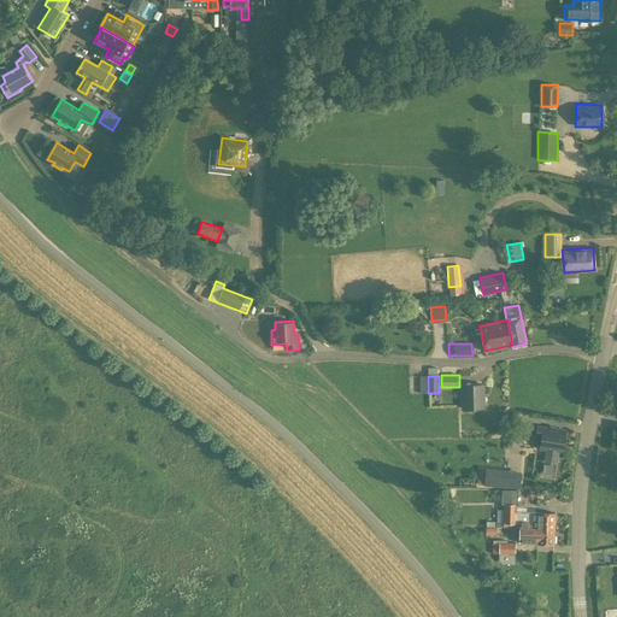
[(463,409),(483,409),(483,385),(463,385),(463,409)]
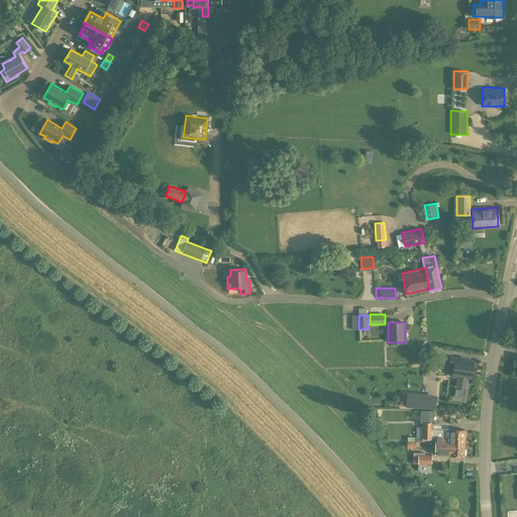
[(449,355),(448,365),(452,366),(451,377),(456,378),(455,387),(467,389),(469,379),(471,380),(475,359),(467,358),(467,357),(460,356),(460,357),(449,355)]
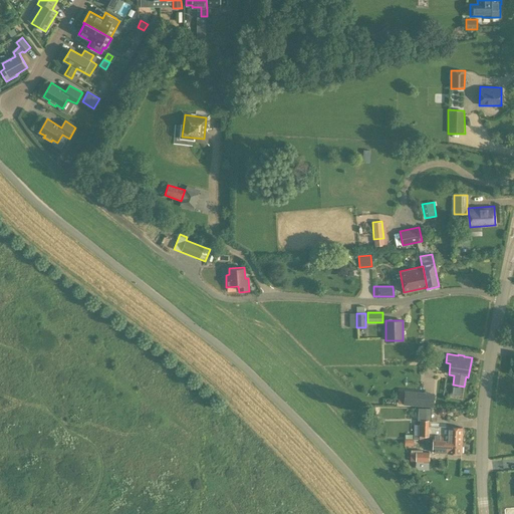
[(418,406),(419,393),(404,392),(403,404),(403,405),(418,406)]
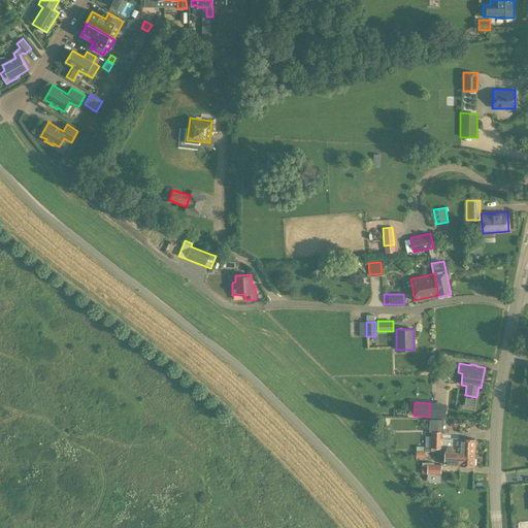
[(378,427),(386,427),(385,418),(376,418),(376,423),(378,427)]
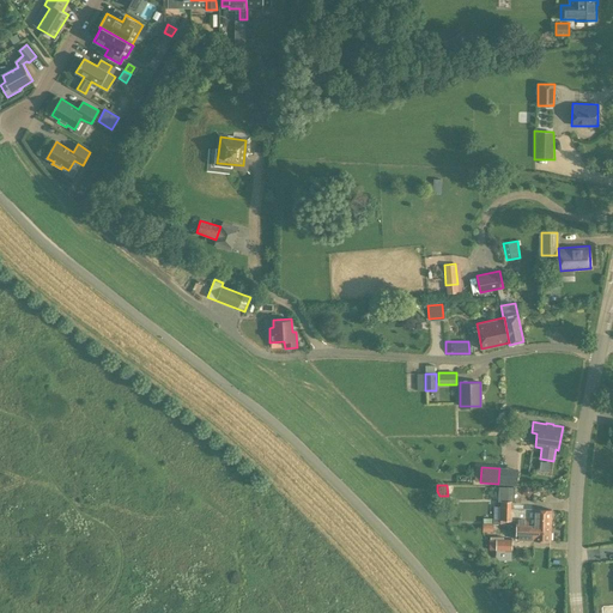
[(511,508),(511,501),(514,502),(514,486),(498,486),(498,501),(501,501),(501,507),(493,507),(493,523),(499,523),(516,525),(551,526),(552,509),(511,508)]
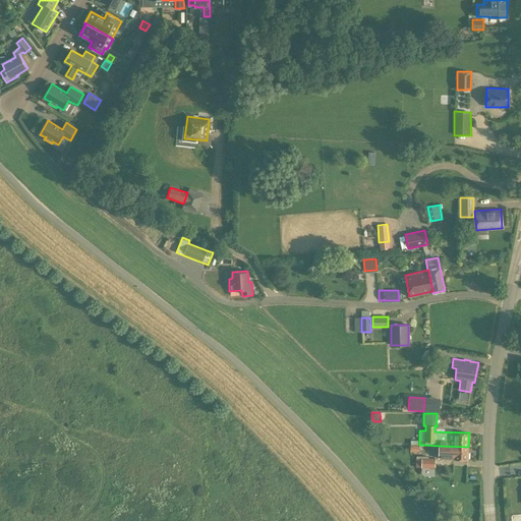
[(448,457),(454,458),(454,459),(468,460),(468,447),(439,446),(438,456),(448,457)]
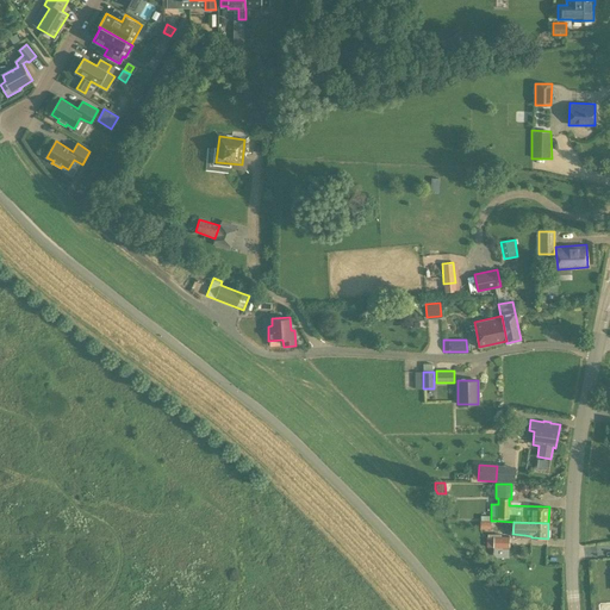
[(492,547),(509,548),(510,536),(493,536),(492,547)]
